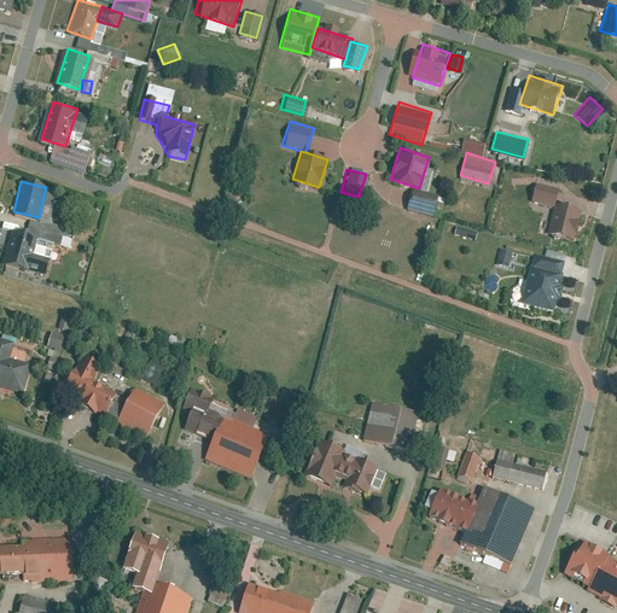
[(527,194),(553,203),(557,190),(531,181),(527,194)]
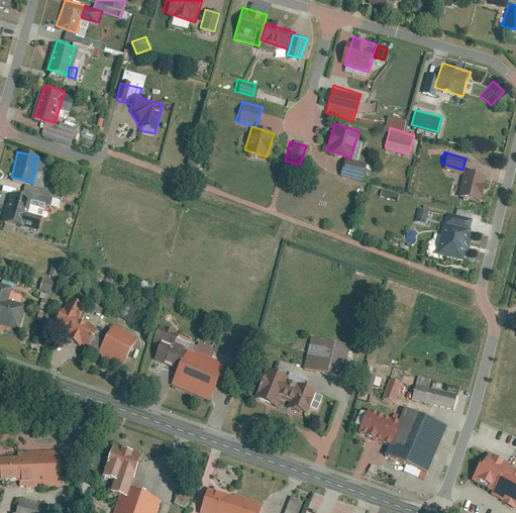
[(455,190),(482,199),(489,178),(462,170),(455,190)]
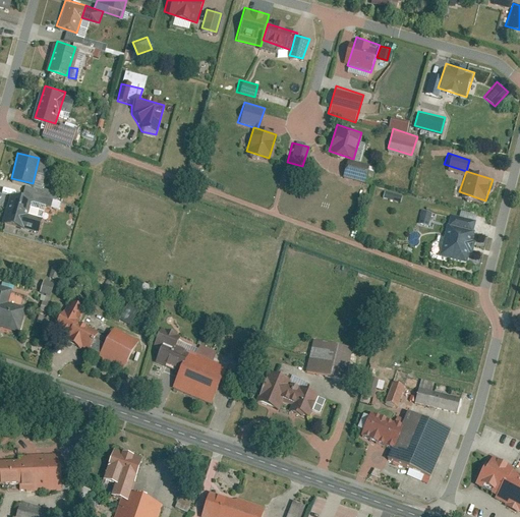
[(398,198),(400,194),(383,189),(382,193),(398,198)]
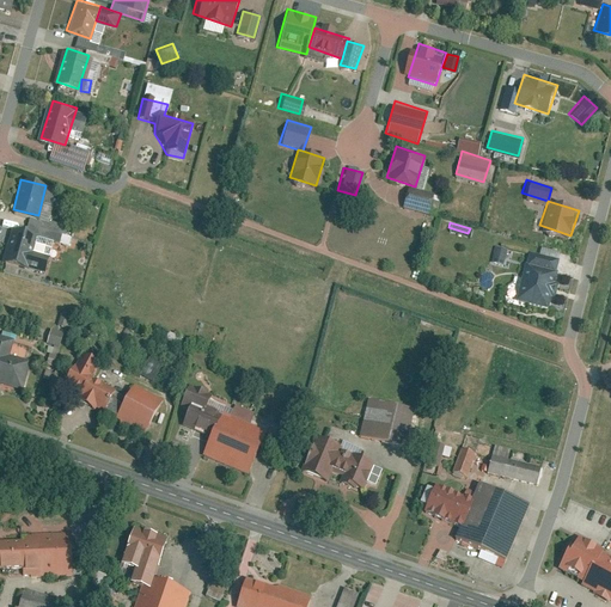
[(26,267),(26,265),(43,270),(48,255),(31,251),(35,234),(11,227),(1,259),(26,267)]
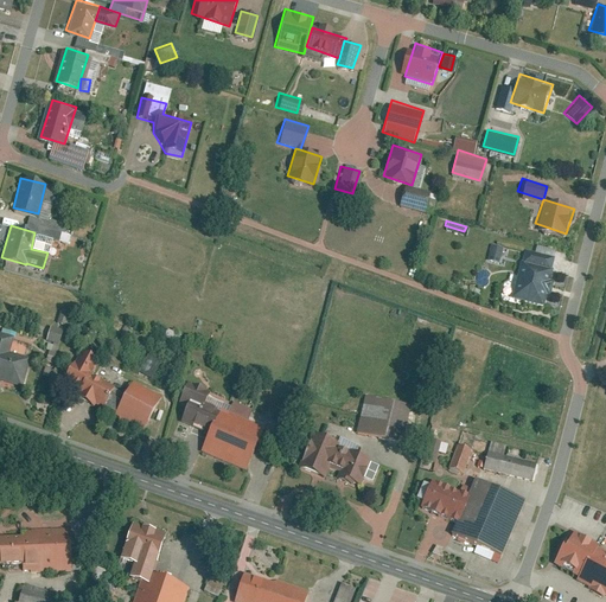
[(486,258),(498,260),(499,243),(488,242),(486,258)]
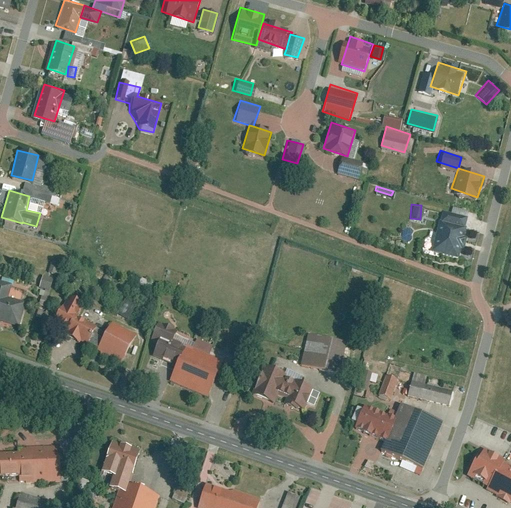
[(445,204),(440,218),(466,226),(471,212),(445,204)]
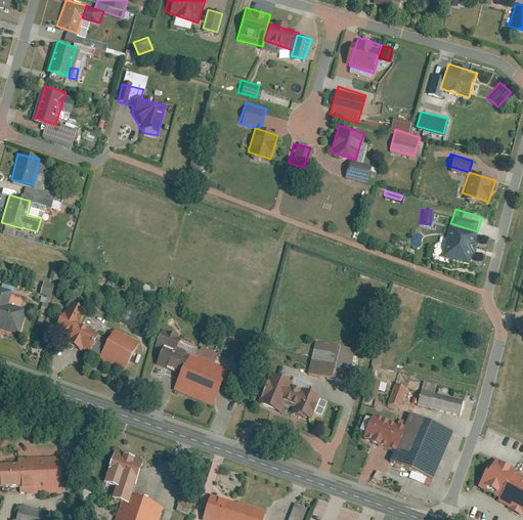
[(441,252),(471,261),(480,232),(477,231),(450,223),(441,252)]
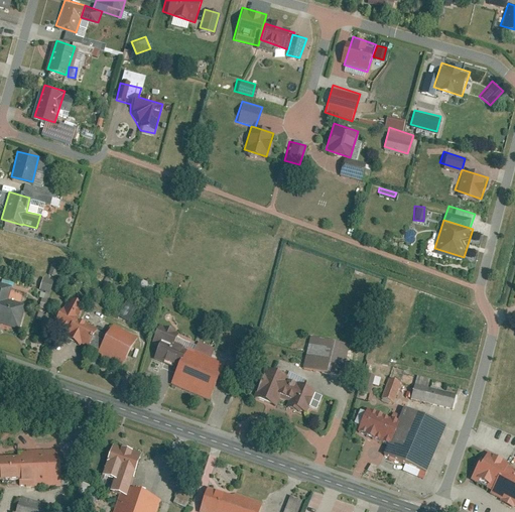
[(47,289),(49,277),(38,275),(36,287),(47,289)]
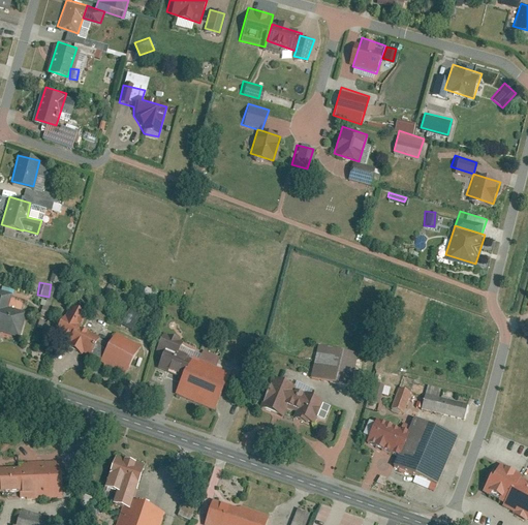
[(24,314),(6,310),(10,296),(0,291),(0,332),(18,337),(24,314)]
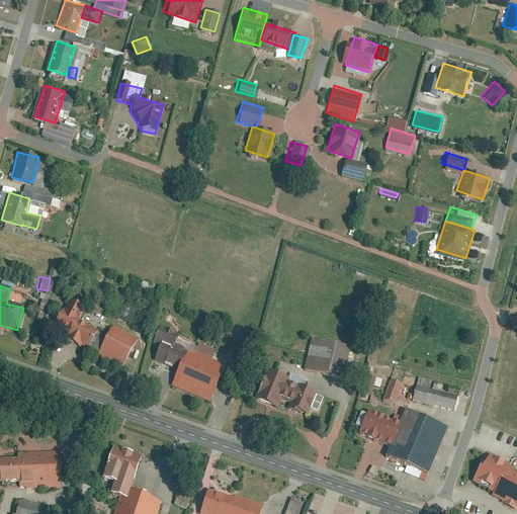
[(54,329),(70,337),(67,342),(78,348),(80,343),(87,346),(95,331),(78,322),(85,310),(69,301),(54,329)]
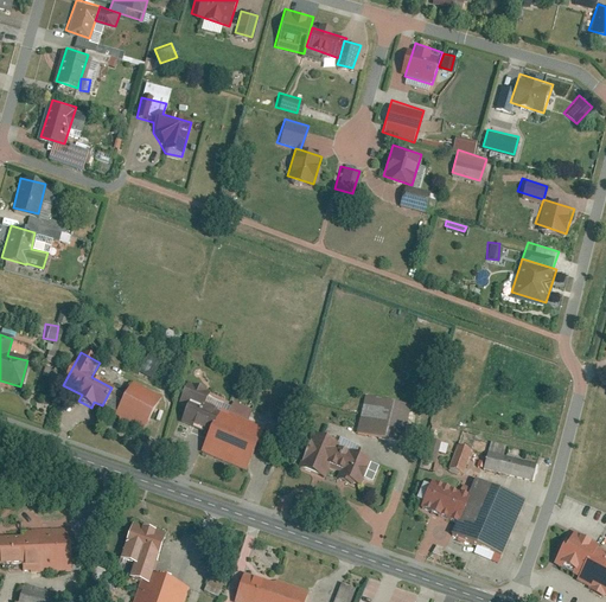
[(151,372),(157,357),(142,352),(138,366),(151,372)]
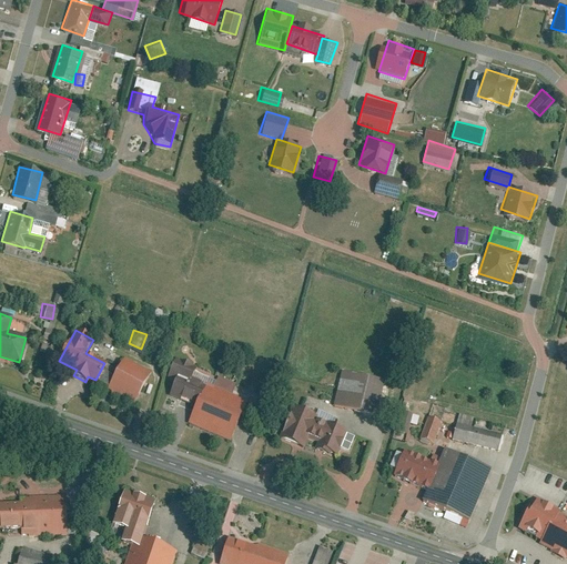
[(108,384),(132,398),(149,369),(125,354),(108,384)]
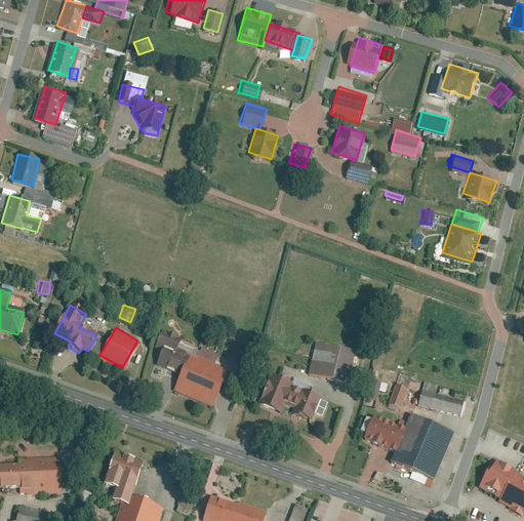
[(154,345),(162,349),(156,363),(179,374),(173,388),(209,403),(224,370),(189,355),(187,357),(171,351),(176,338),(160,331),(154,345)]
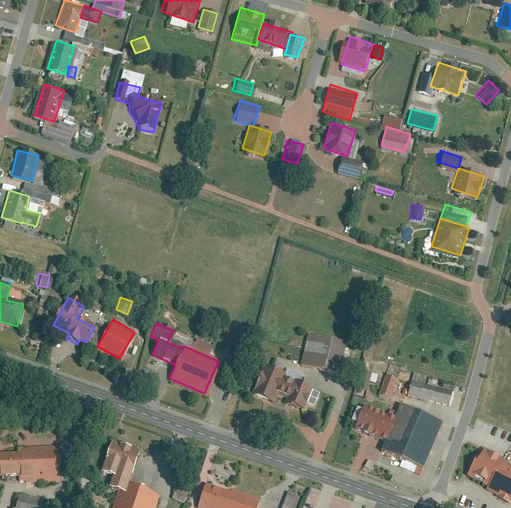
[(343,344),(307,336),(301,364),(337,372),(343,344)]
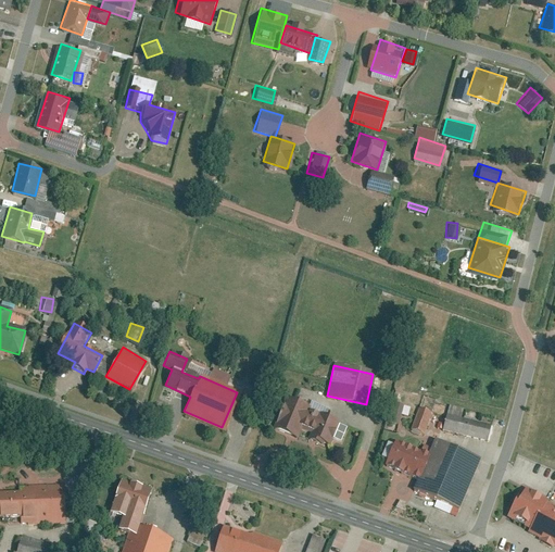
[(274,426),(297,436),(301,427),(312,431),(310,436),(328,443),(338,421),(318,413),(317,417),(306,413),(310,406),(286,397),(274,426)]
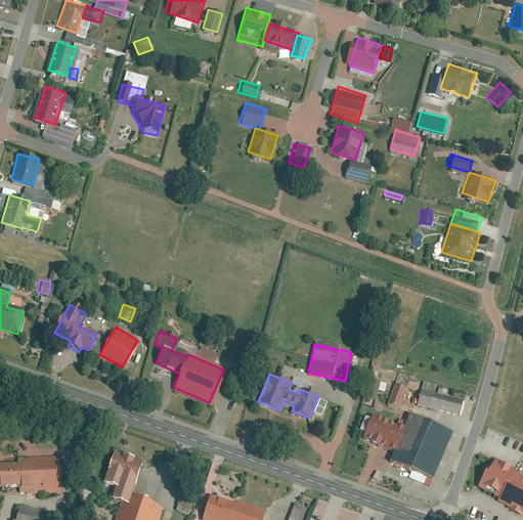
[(392,385),(386,401),(398,405),(404,389),(392,385)]
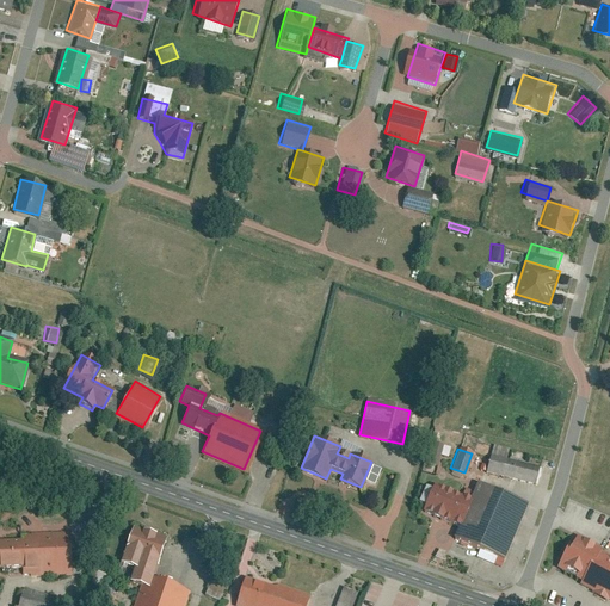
[(486,469),(535,480),(538,465),(490,453),(486,469)]
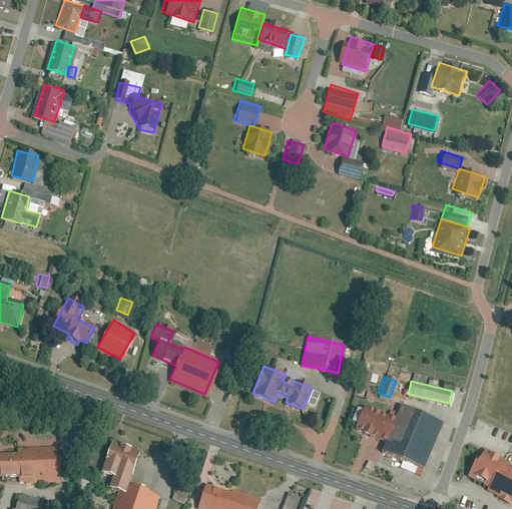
[(400,408),(394,422),(364,409),(356,430),(385,443),(382,452),(423,469),(441,425),(400,408)]
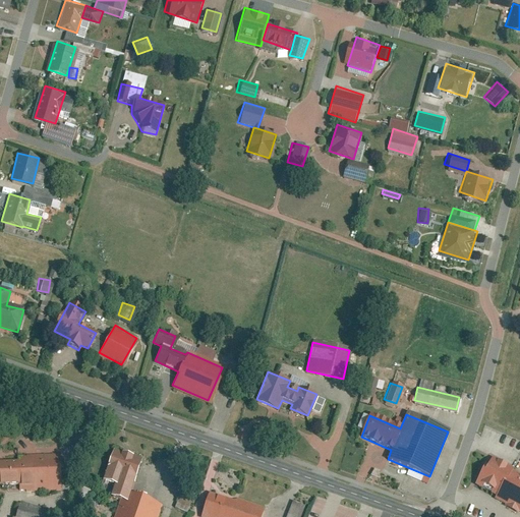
[(141,454),(113,445),(101,480),(129,491),(141,454)]
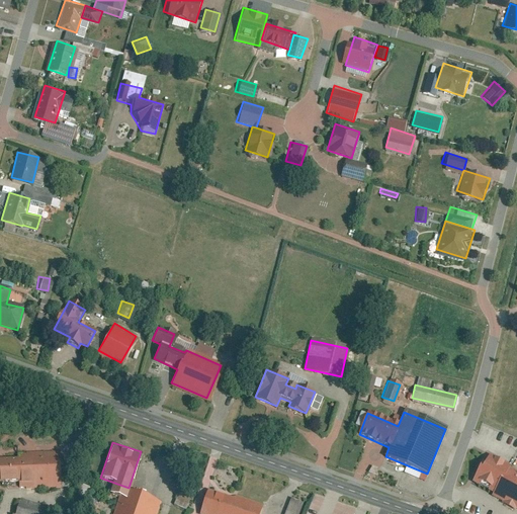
[(17,454),(0,454),(0,479),(19,479),(19,484),(60,483),(59,447),(16,448),(17,454)]
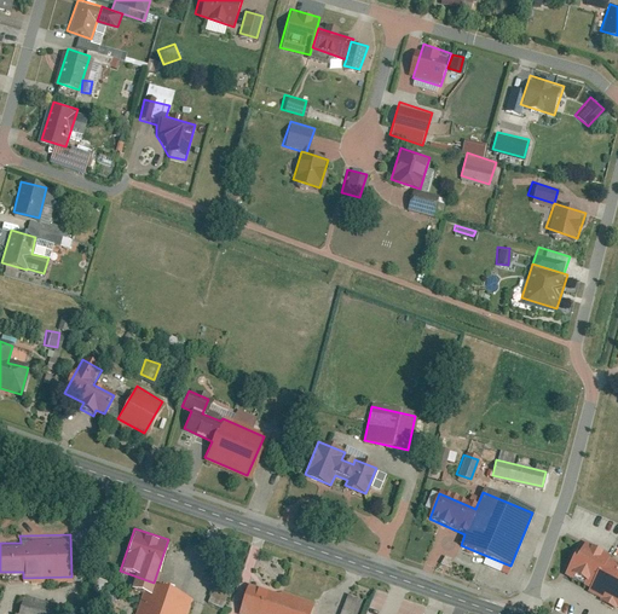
[(582,539),(564,572),(587,585),(605,551),(582,539)]
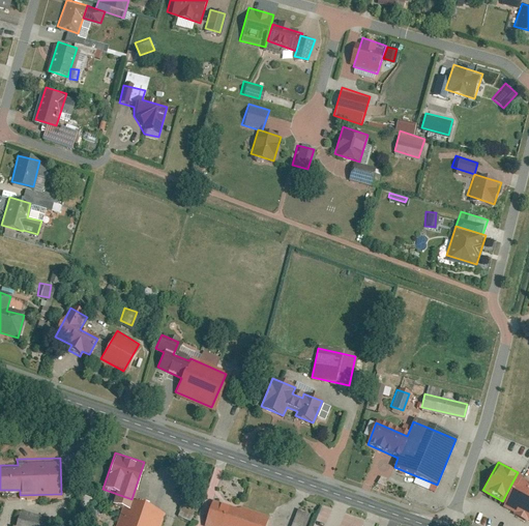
[(528,477),(518,472),(502,501),(528,515),(528,477)]
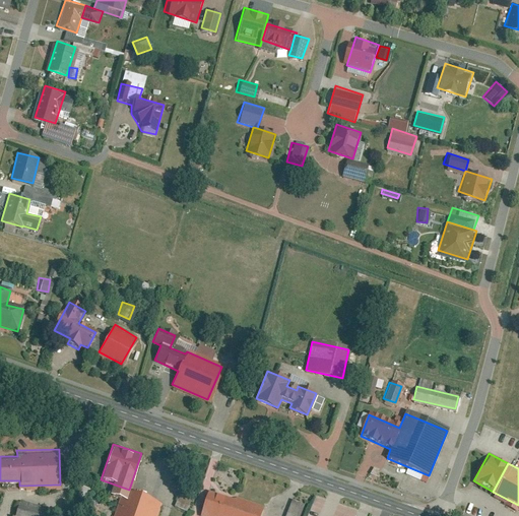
[(78,482),(75,494),(84,497),(87,486),(78,482)]
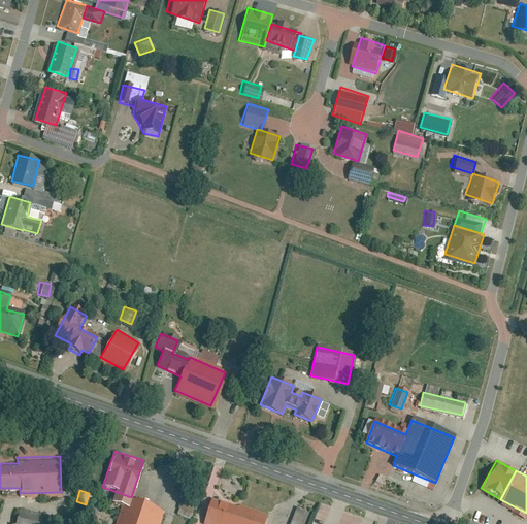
[(122,496),(112,523),(159,523),(164,511),(122,496)]
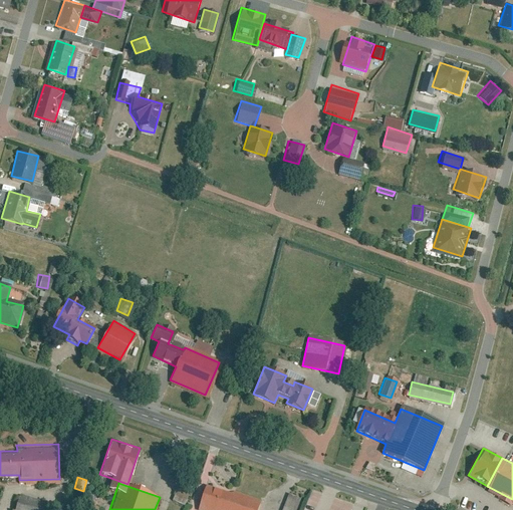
[(256,509),(260,499),(207,483),(198,509),(200,509),(256,509)]
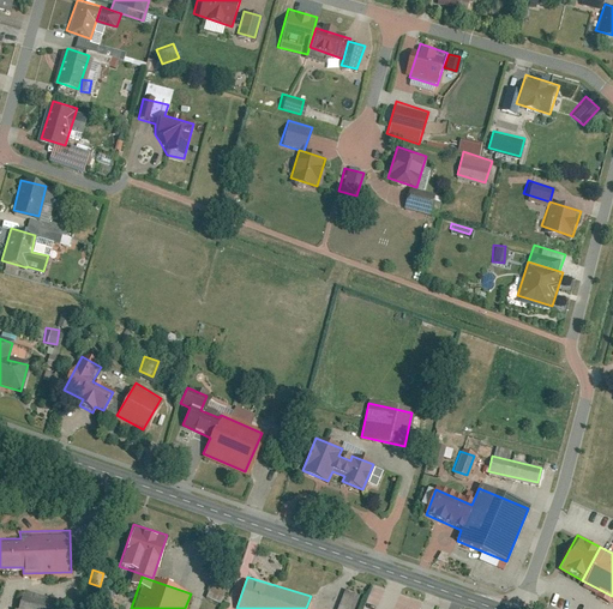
[(332,608),(349,608),(355,591),(340,586),(332,608)]
